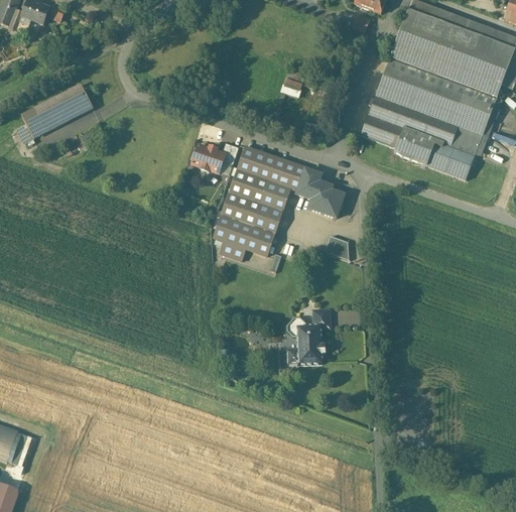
[(3,0),(0,9),(0,21),(9,25),(15,8),(19,0),(3,0)]
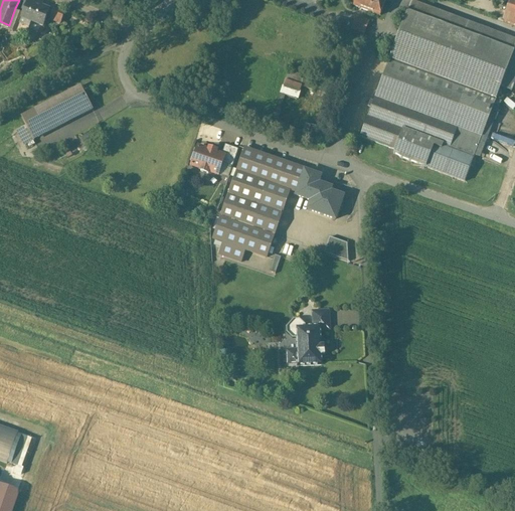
[(28,0),(23,13),(17,28),(26,32),(31,19),(43,23),(49,6),(41,3),(42,0),(28,0)]
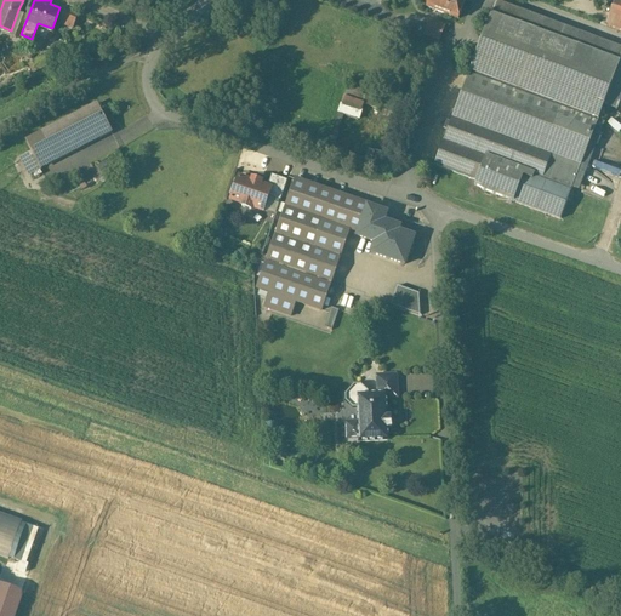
[(427,0),(426,3),(459,13),(463,0),(427,0)]
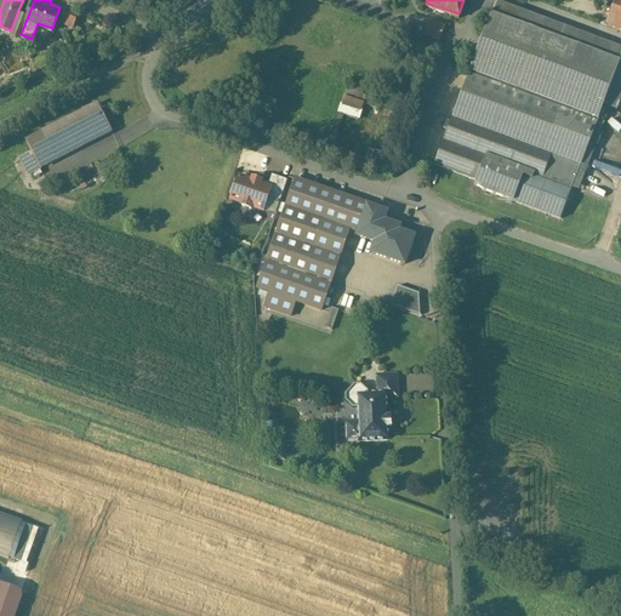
[(615,0),(607,22),(620,26),(620,0),(615,0)]
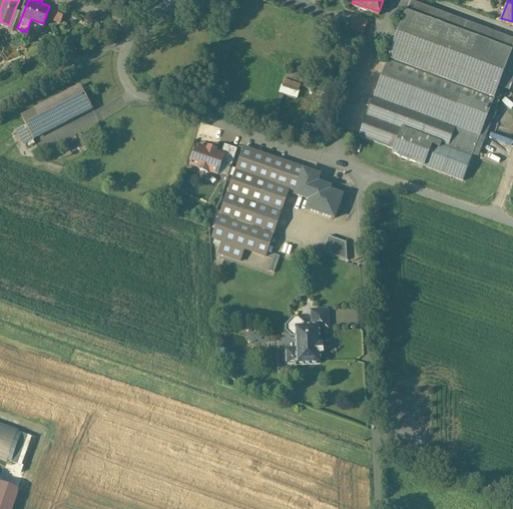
[(21,11),(15,8),(9,25),(13,28),(15,27),(17,28),(23,13),(20,12),(21,11)]
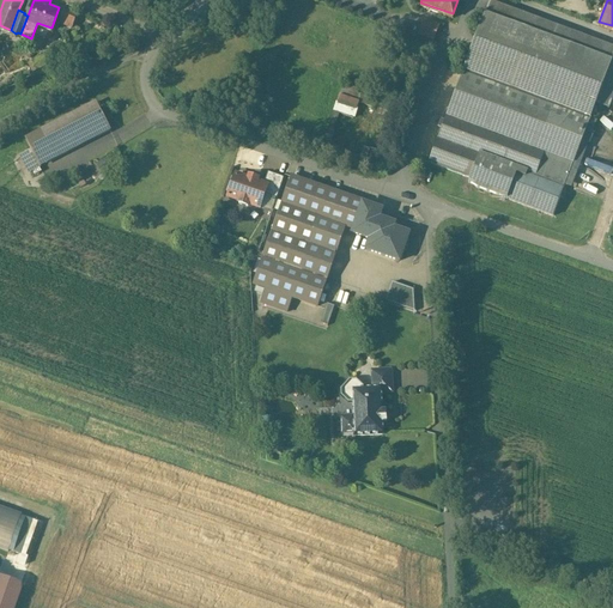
[(612,58),(485,10),(463,67),(590,114),(612,58)]
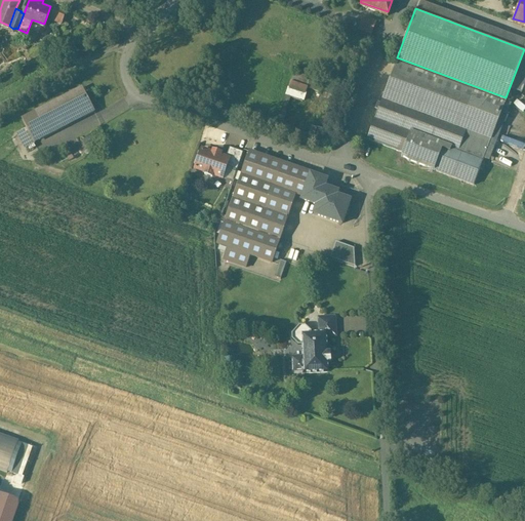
[(375,17),(364,13),(359,26),(371,30),(375,17)]
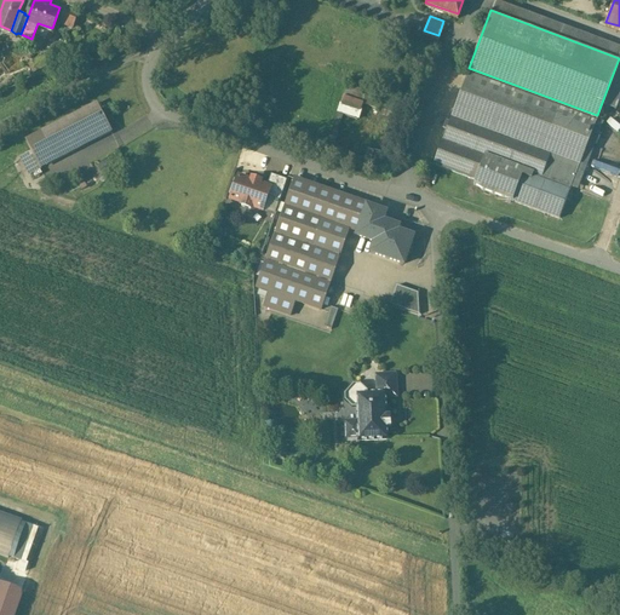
[(38,69),(62,55),(57,45),(32,59),(38,69)]
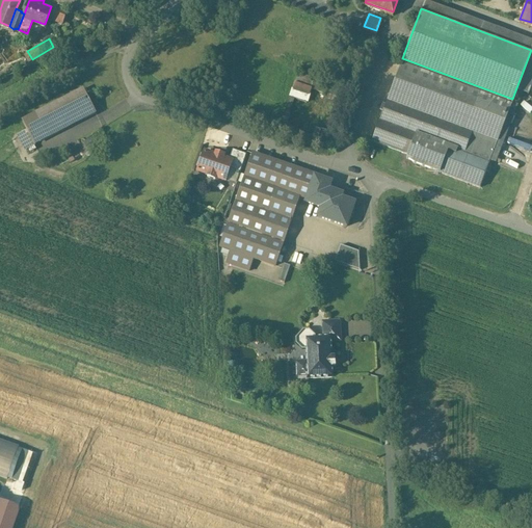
[(512,99),(402,58),(388,98),(461,125),(464,117),(475,121),(464,149),(489,158),(489,157),(512,99)]
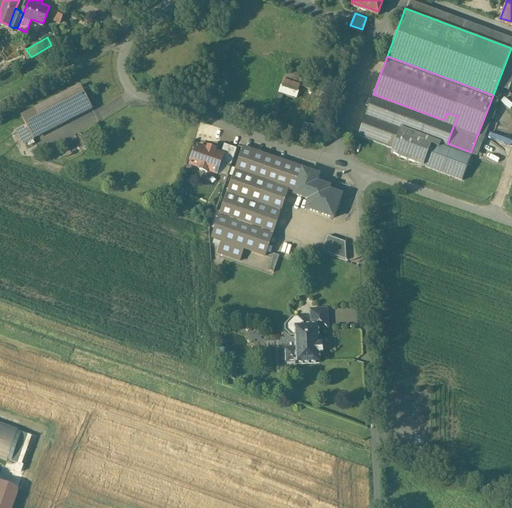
[(296,96),(300,82),(283,76),(273,106),(278,107),(281,98),(287,100),(288,94),(296,96)]
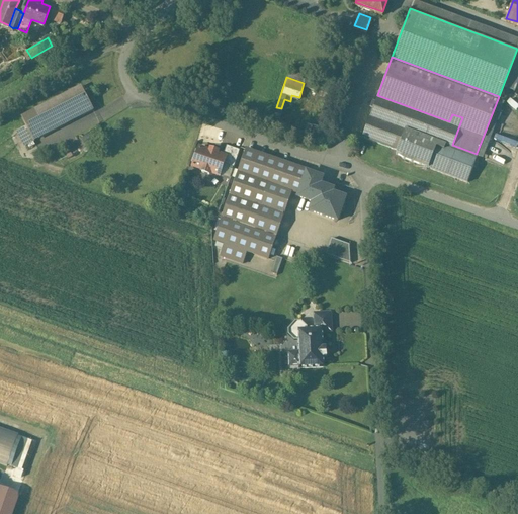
[(81,84),(35,107),(47,131),(92,107),(81,84)]
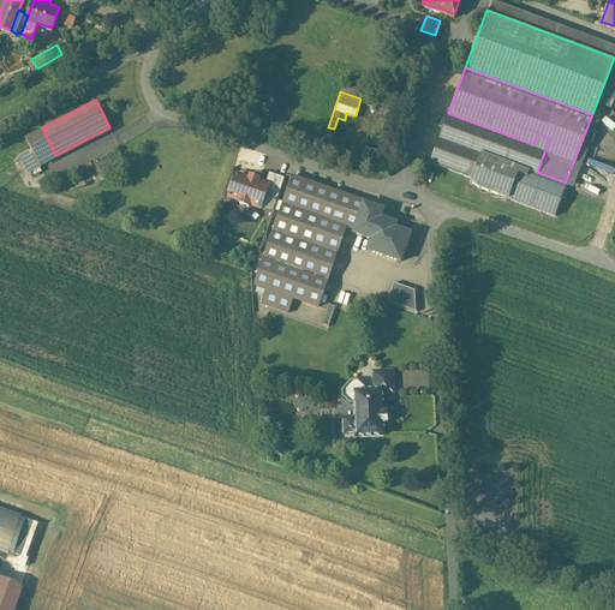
[(533,144),(448,113),(430,159),(472,174),(481,151),(519,166),(537,172),(549,139),(537,136),(533,144)]
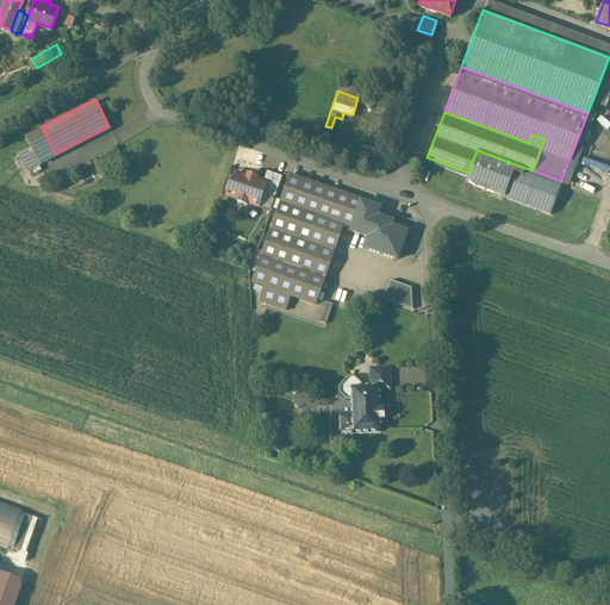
[(42,126),(25,135),(39,162),(55,154),(42,126)]
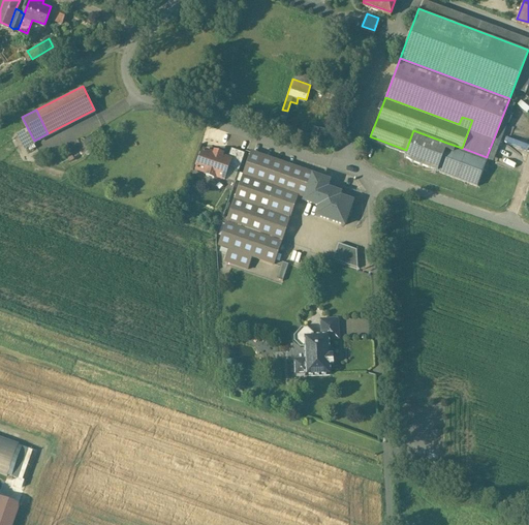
[(309,136),(311,132),(294,126),(292,131),(309,136)]
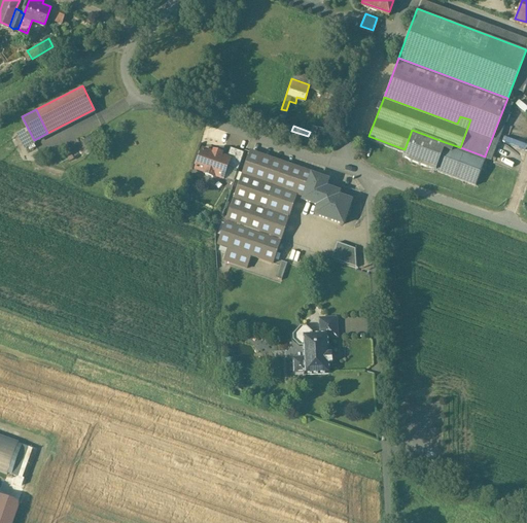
[(445,142),(412,130),(405,149),(402,153),(412,159),(436,168),(436,167),(445,142)]
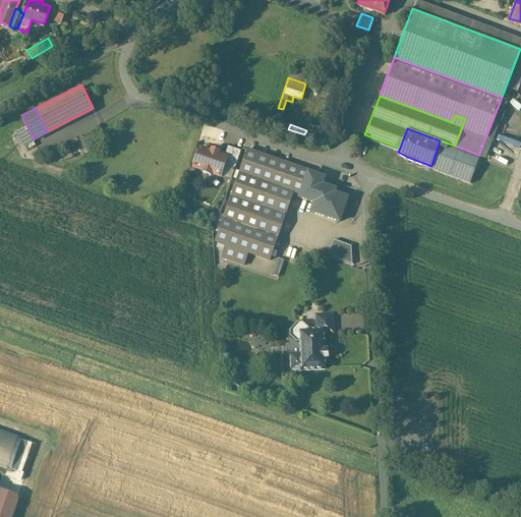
[(89,139),(98,137),(96,130),(87,132),(89,139)]
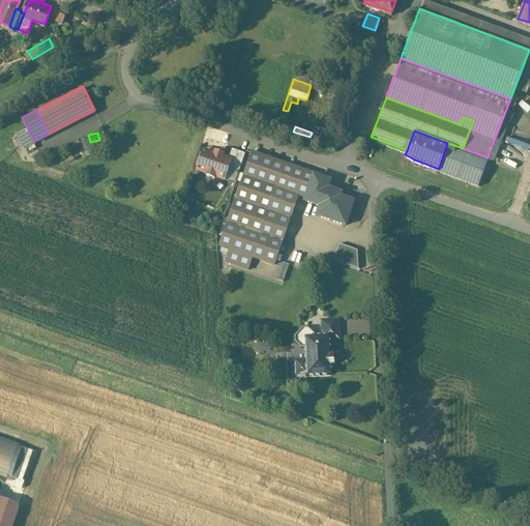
[(463,148),(447,143),(439,168),(478,183),(484,167),(488,157),(463,148)]
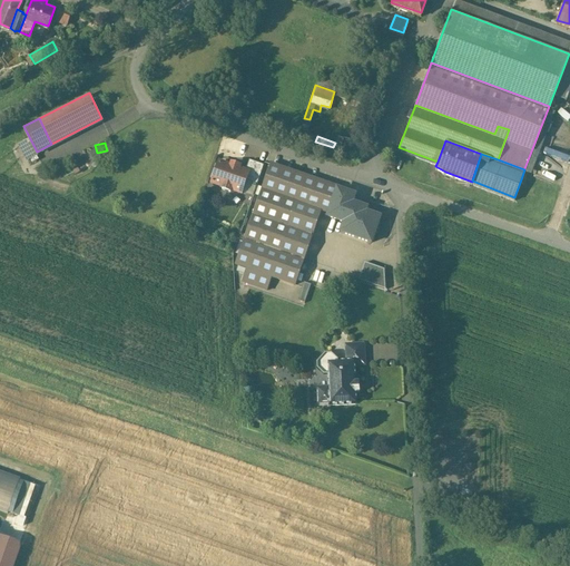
[(264,162),(249,157),(245,167),(248,169),(246,177),(257,181),(264,162)]
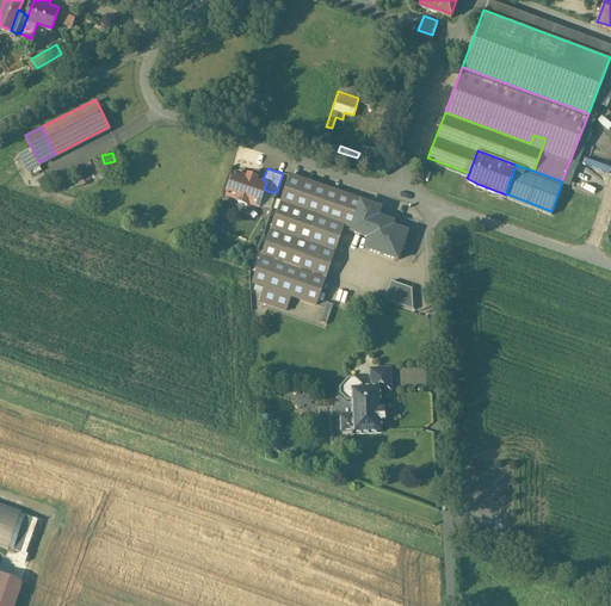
[(263,179),(235,169),(227,192),(239,197),(238,198),(247,202),(247,199),(259,204),(264,190),(266,181),(263,179)]
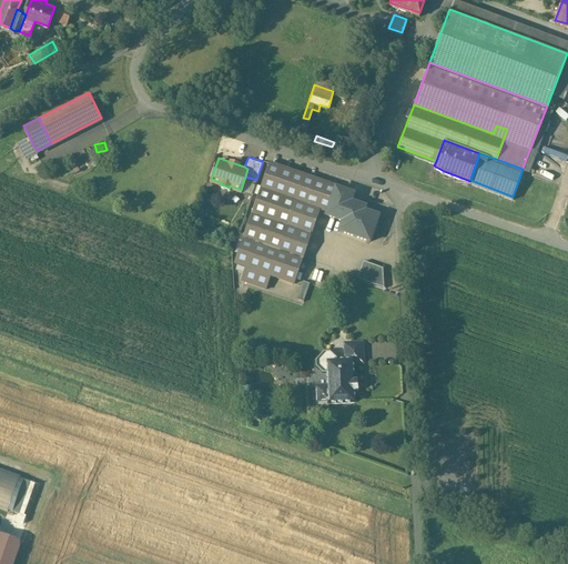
[(337,183),(270,161),(262,187),(321,207),(327,209),(328,209),(336,184),(337,183)]
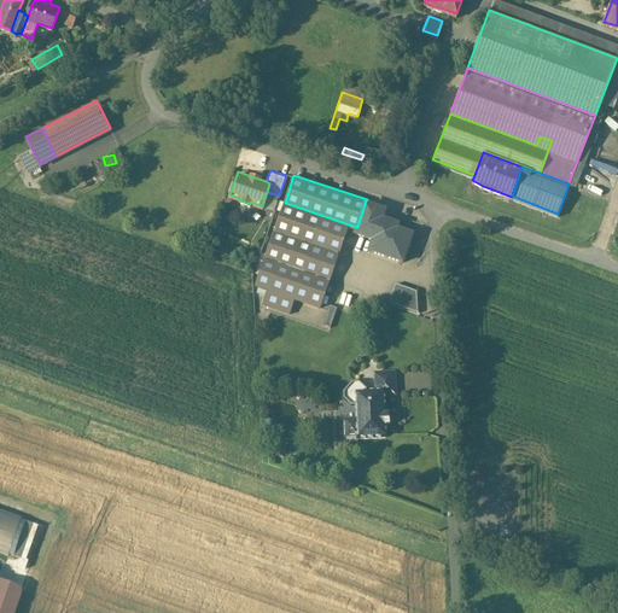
[(385,208),(366,200),(357,227),(356,227),(355,231),(373,237),(369,247),(402,258),(406,250),(412,231),(396,226),(397,221),(382,216),(385,208)]
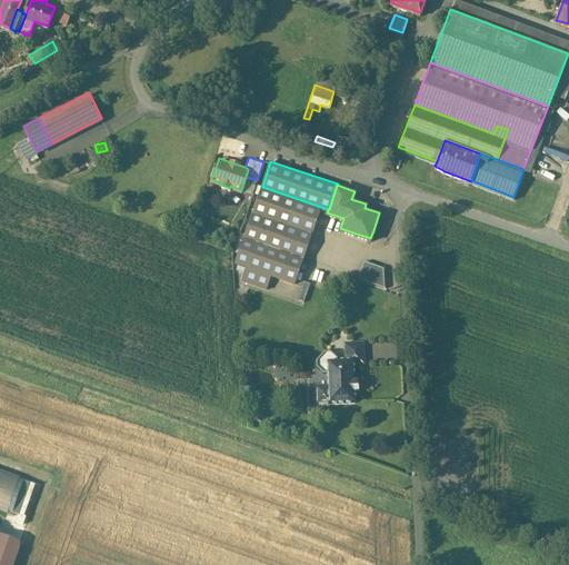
[(321,207),(262,187),(245,237),(303,257),(321,207)]
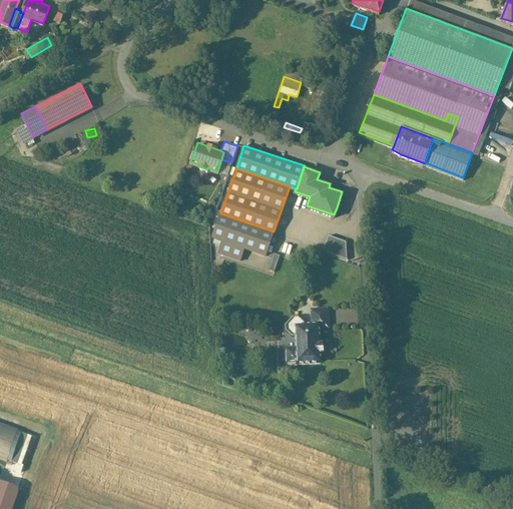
[(274,231),(220,213),(212,234),(223,238),(218,250),(240,258),(244,245),(266,252),(274,231)]
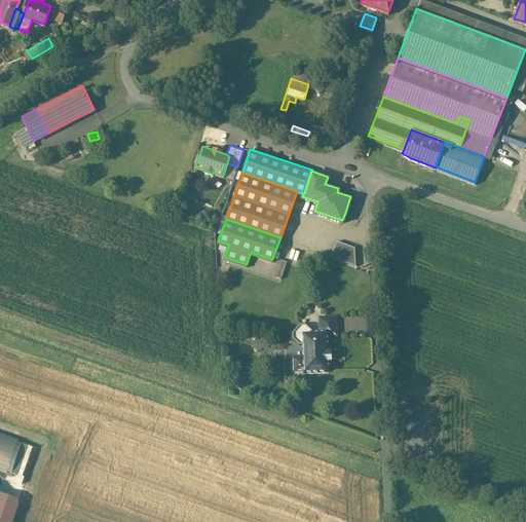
[(344,241),(337,238),(331,255),(347,260),(347,261),(355,263),(354,246),(354,245),(346,241),(344,241)]
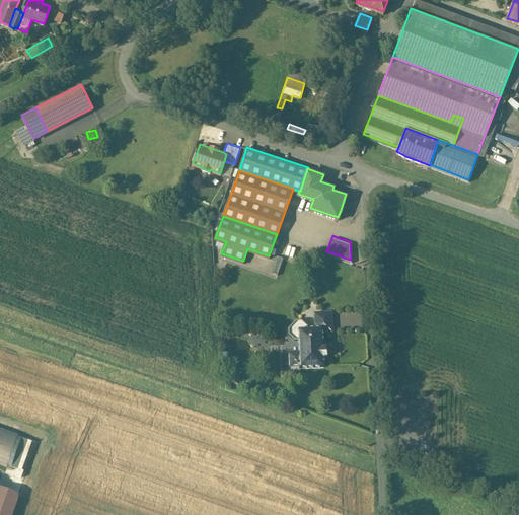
[(283,255),(277,253),(271,270),(278,273),(283,255)]
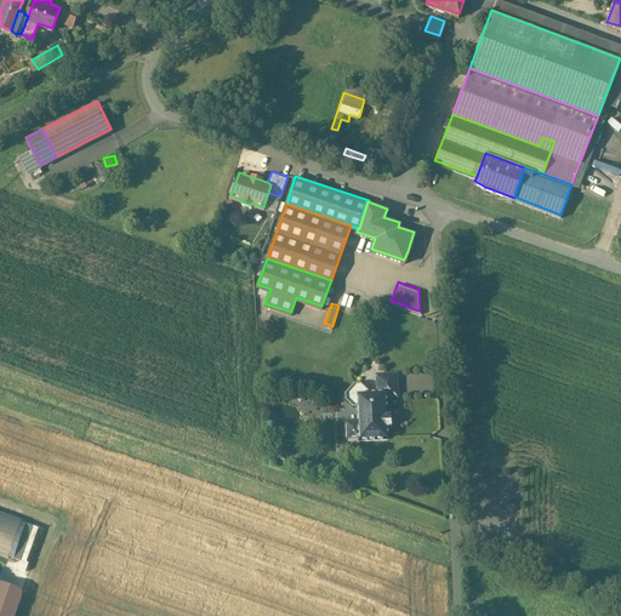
[(396,371),(377,372),(379,393),(386,392),(386,393),(397,393),(396,371)]
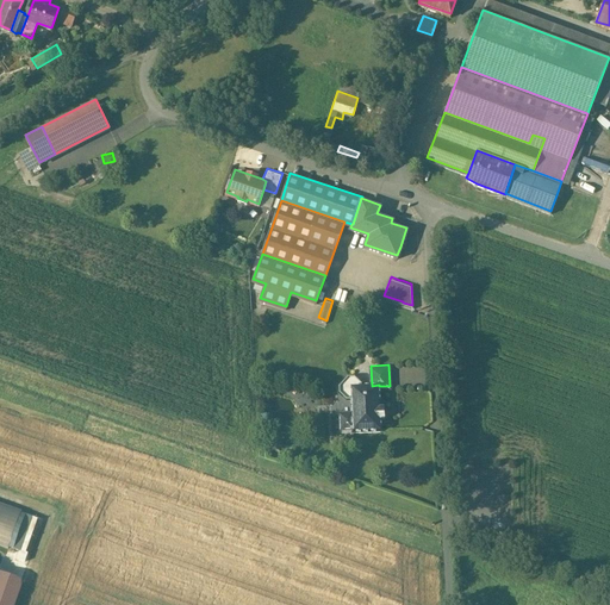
[(361,381),(354,374),(348,375),(340,385),(340,390),(347,397),(352,397),(353,411),(341,412),(342,426),(353,425),(353,429),(380,428),(380,416),(381,416),(381,415),(380,415),(380,407),(381,407),(381,405),(379,405),(379,386),(379,385),(372,386),(361,386),(361,381)]
